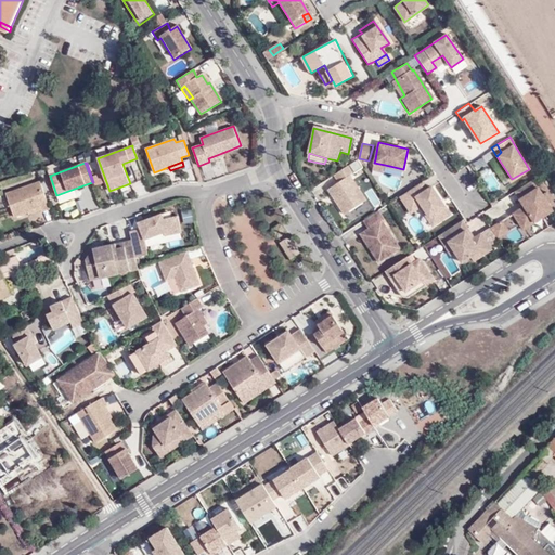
[(383,171),(385,165),(374,163),(373,169),(383,171)]
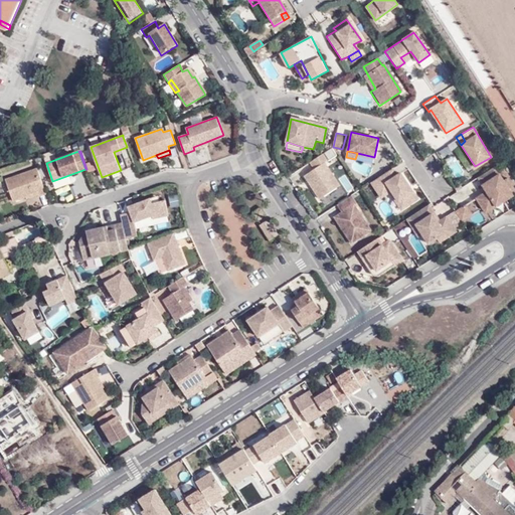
[(324,153),(310,162),(315,170),(304,176),(312,187),(315,185),(317,188),(314,190),(320,199),(323,197),(337,188),(340,185),(325,163),(329,161),(324,153)]
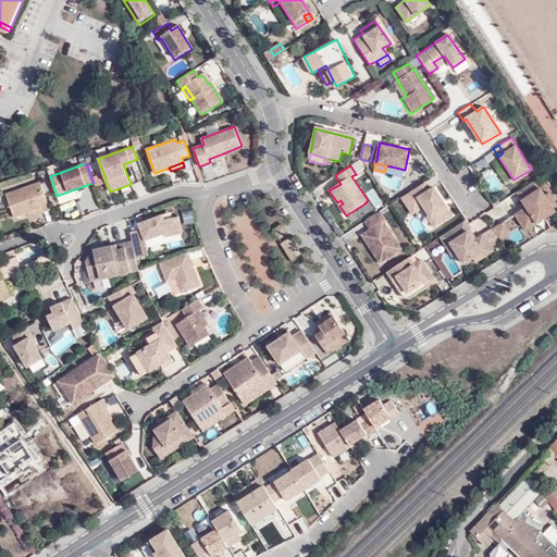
[(492,188),(497,185),(491,173),(485,175),(492,188)]
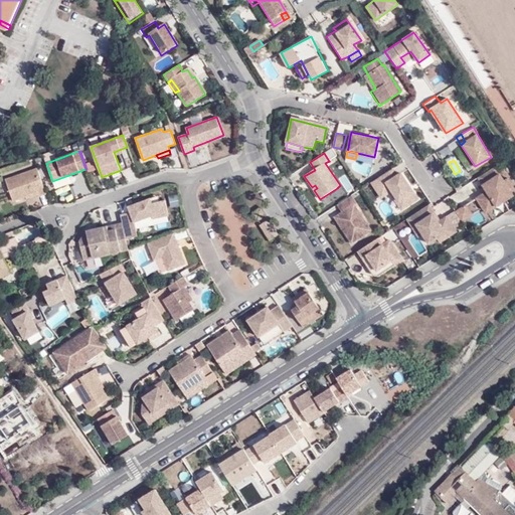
[(478,177),(484,185),(488,183),(491,189),(487,192),(478,198),(487,213),(514,195),(510,189),(514,186),(509,178),(505,180),(501,182),(497,176),(501,174),(496,166),(478,177)]
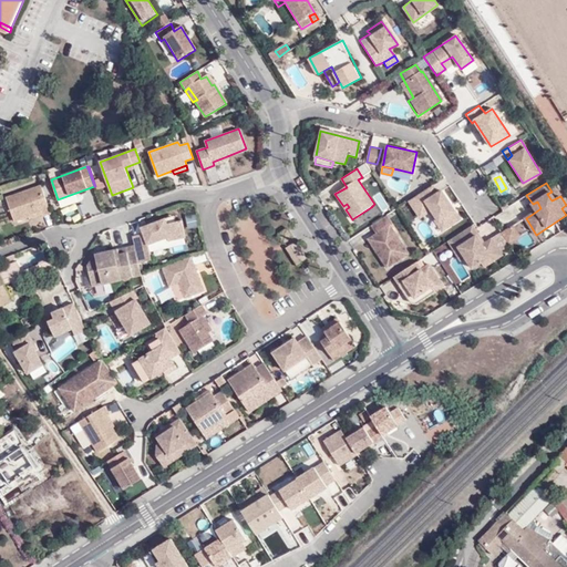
[(437,192),(432,184),(409,199),(415,208),(422,204),(428,212),(431,209),(443,229),(461,217),(455,209),(452,212),(449,205),(452,204),(442,189),(437,192)]
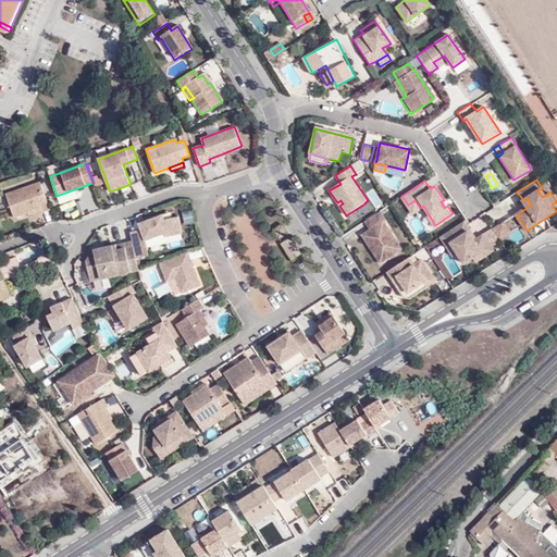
[(39,184),(38,183),(7,195),(14,218),(39,209),(41,212),(48,210),(39,184)]
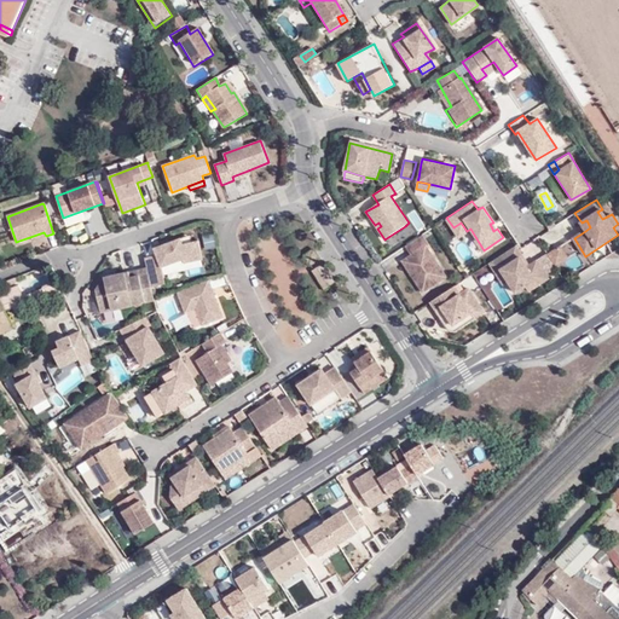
[(56,232),(45,203),(42,203),(44,204),(53,233),(56,232)]
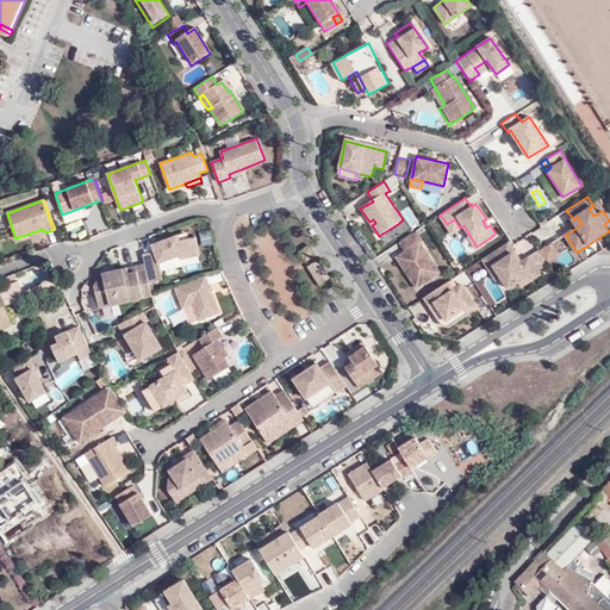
[(453,232),(460,228),(454,219),(447,224),(453,232)]
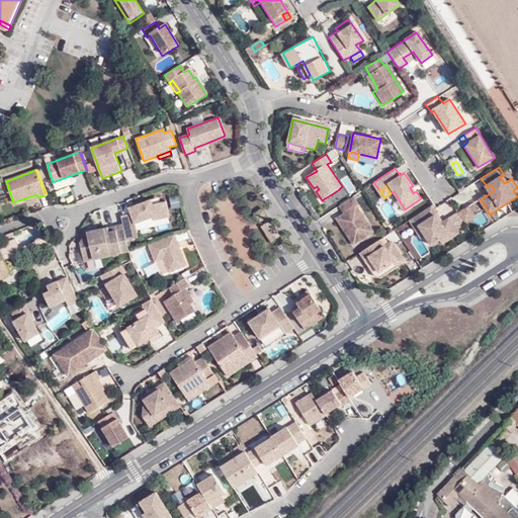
[(343,194),(339,189),(325,198),(328,203),(343,194)]
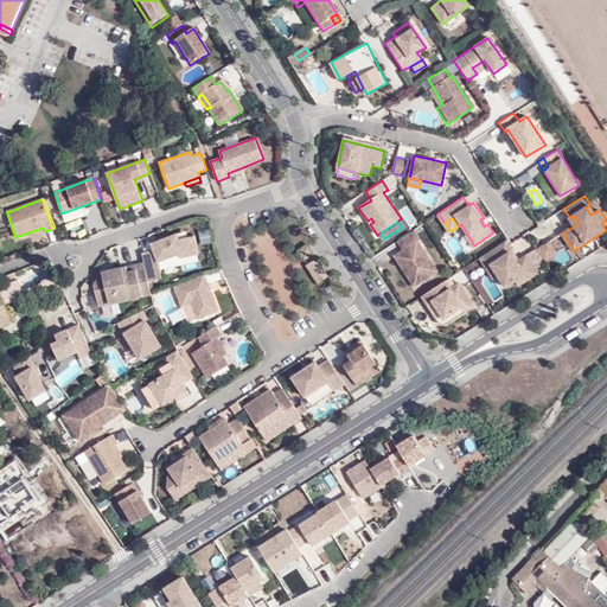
[(413,229),(397,241),(402,250),(393,256),(414,287),(438,273),(425,250),(420,254),(414,244),(417,241),(420,240),(413,229)]
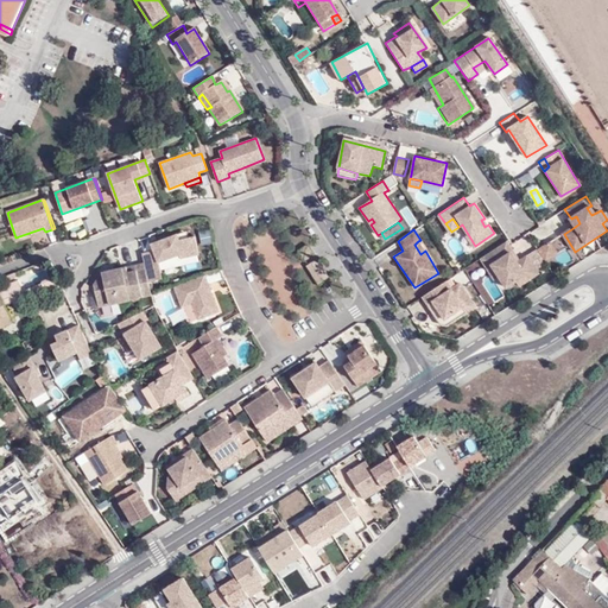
[(154,249),(143,253),(146,268),(149,282),(163,278),(159,263),(181,254),(182,258),(198,254),(195,236),(189,238),(179,239),(178,234),(157,241),(158,245),(157,248),(153,249),(154,249)]
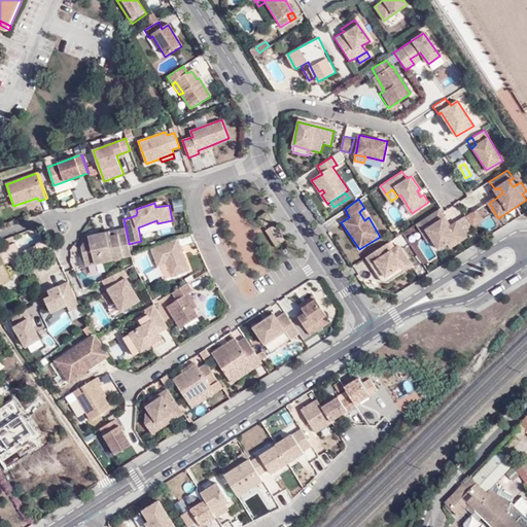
[(445,217),(440,208),(417,223),(422,232),(426,229),(433,239),(440,248),(455,237),(458,242),(467,236),(457,220),(451,224),(449,226),(446,222),(443,224),(440,220),(445,217)]
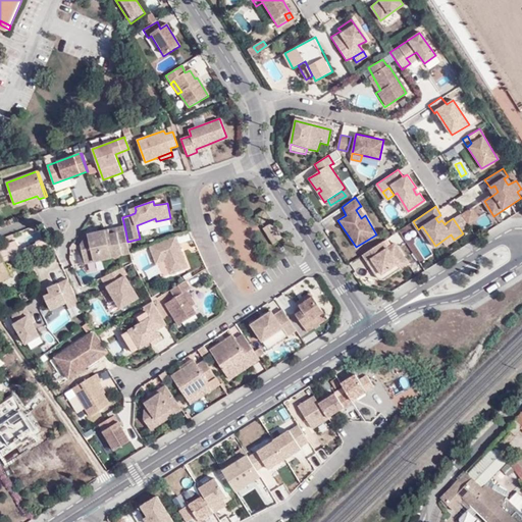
[(361,218),(365,215),(359,207),(356,210),(361,218)]
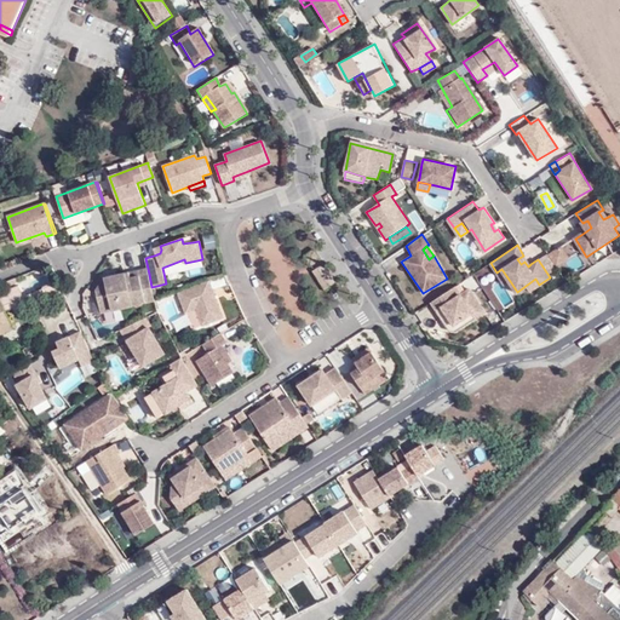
[(549,254),(557,267),(570,258),(562,246),(549,254)]
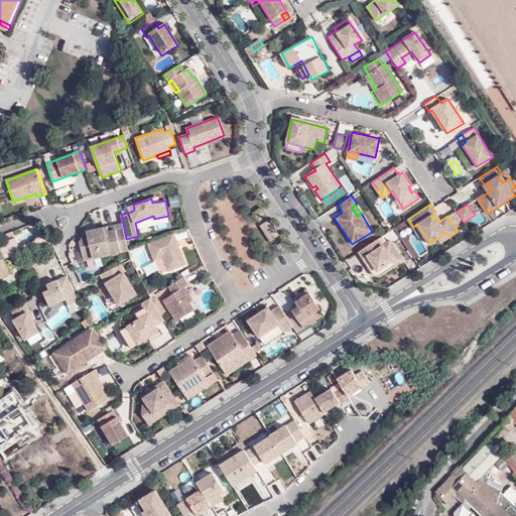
[(267,216),(262,209),(253,214),(258,221),(267,216)]
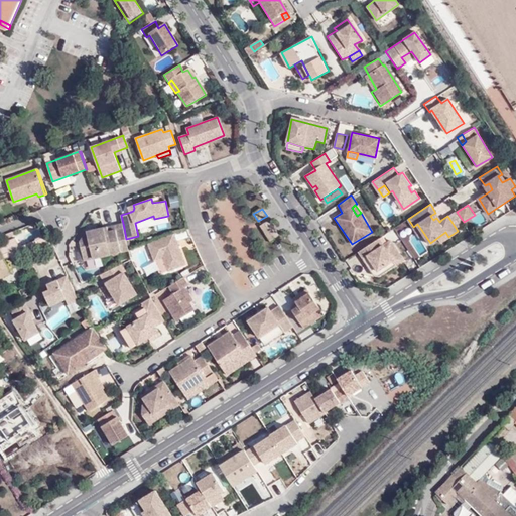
[(441,220),(435,213),(430,216),(433,220),(436,218),(439,222),(441,220)]
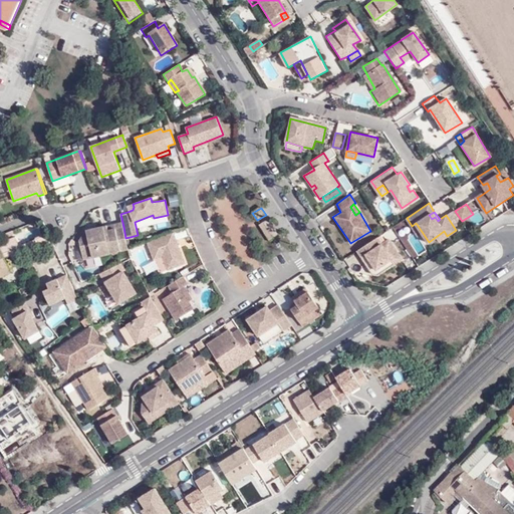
[(268,219),(260,225),(271,241),(279,236),(268,219)]
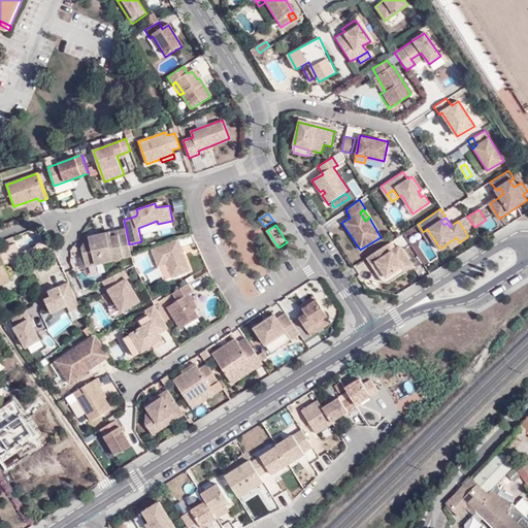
[(125,229),(107,233),(108,237),(126,233),(125,231),(125,229)]
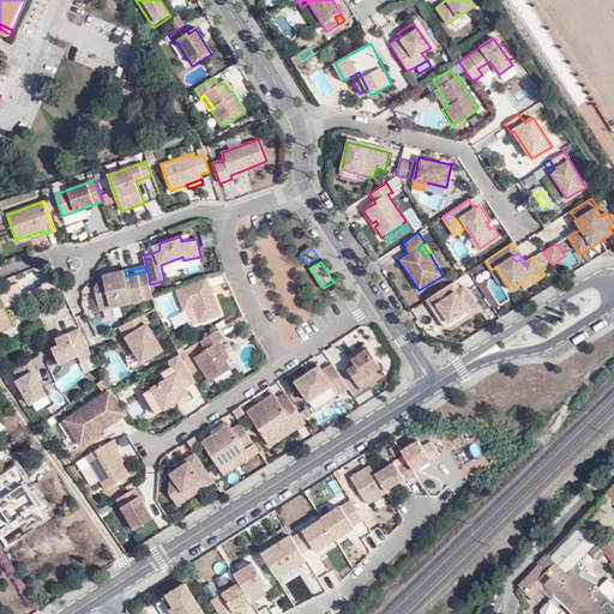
[(497,266),(492,270),(499,282),(505,278),(497,266)]
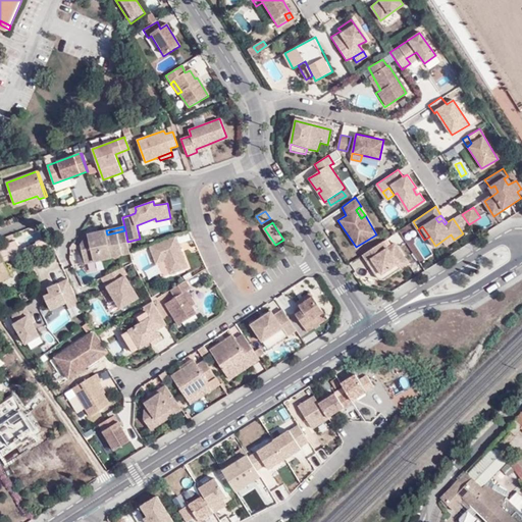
[(86,263),(129,253),(128,246),(125,233),(124,230),(107,235),(106,230),(88,235),(81,245),(86,263)]
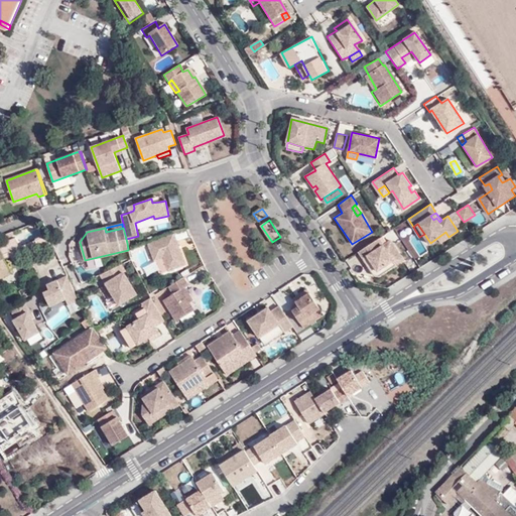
[(10,241),(12,248),(40,238),(38,230),(17,236),(18,238),(10,241)]
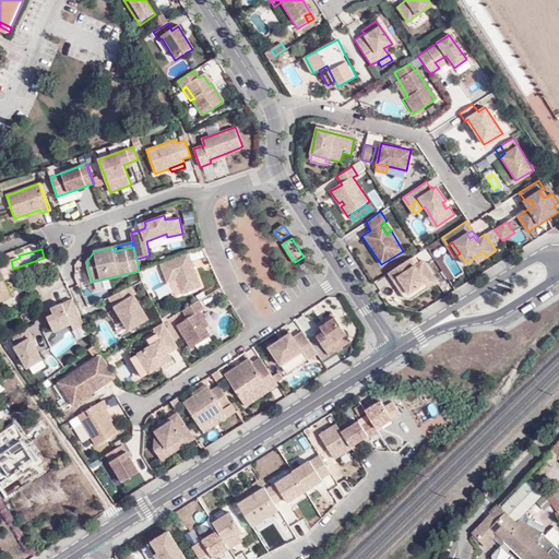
[(189,252),(161,263),(162,266),(190,256),(189,252)]
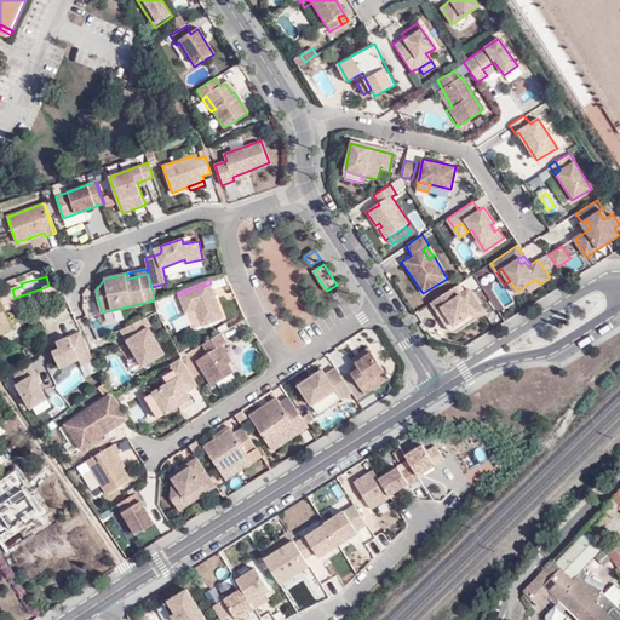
[(224,317),(211,283),(179,296),(187,313),(196,309),(202,325),(224,317)]
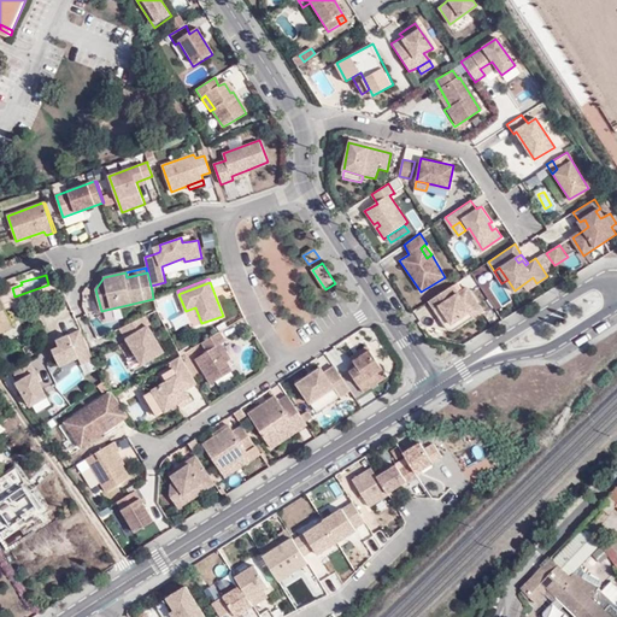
[(453,285),(429,300),(435,309),(440,305),(452,323),(470,311),(474,316),(483,310),(468,287),(458,293),(453,285)]
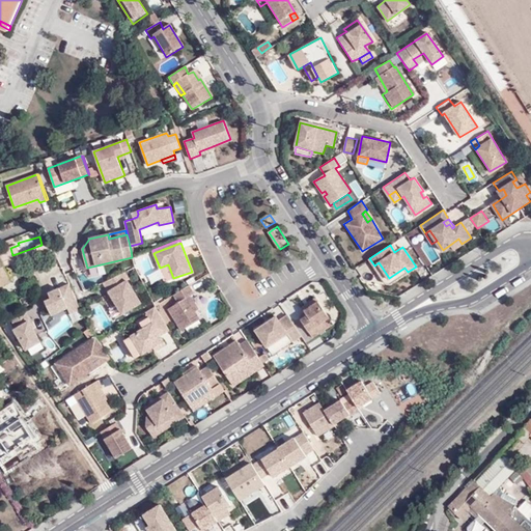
[(0,286),(11,282),(2,259),(12,255),(10,248),(0,251),(0,286)]
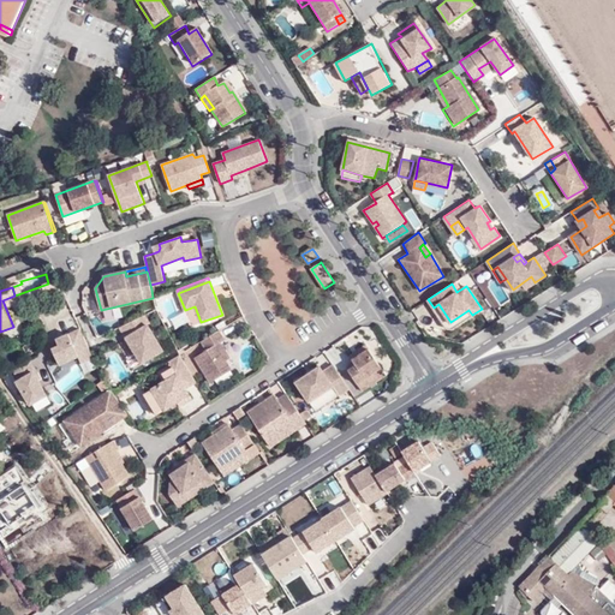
[(165,315),(174,315),(173,302),(165,303),(165,315)]
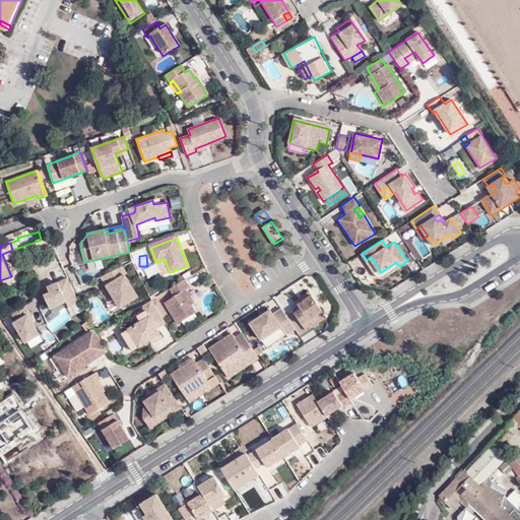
[(383,277),(399,266),(396,262),(381,272),(371,257),(367,260),(378,276),(383,277)]
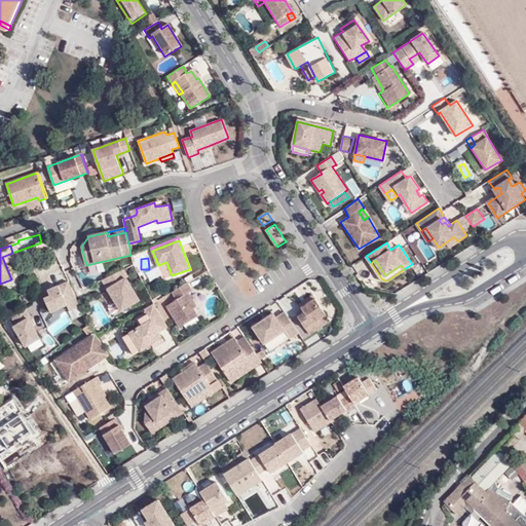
[(123,269),(103,279),(104,282),(105,280),(124,271),(123,269)]
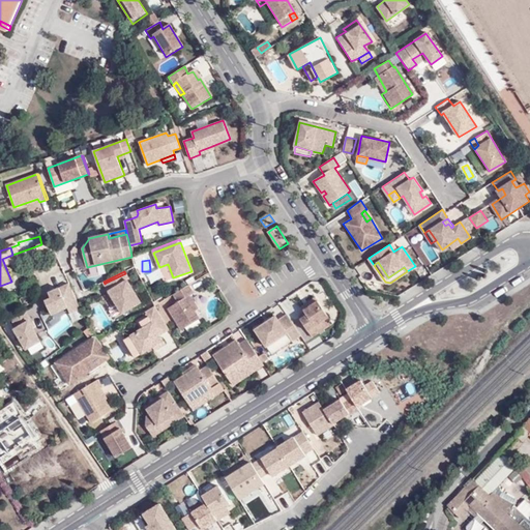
[(106,283),(105,284),(122,313),(141,301),(127,280),(129,278),(125,273),(106,283)]
